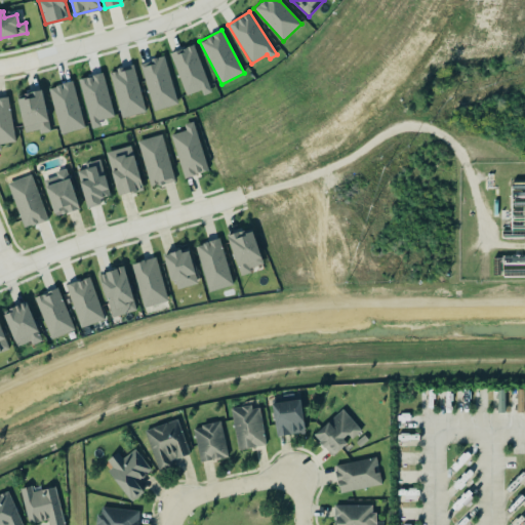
[(170,53),(187,95),(201,90),(203,94),(212,90),(194,44),(170,53)]
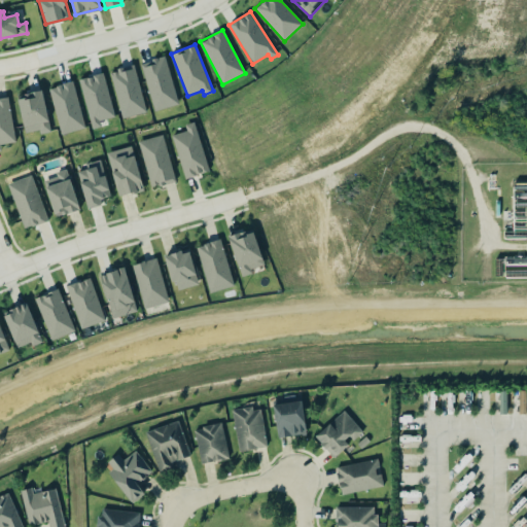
[(141,63),(153,111),(178,104),(165,56),(141,63)]
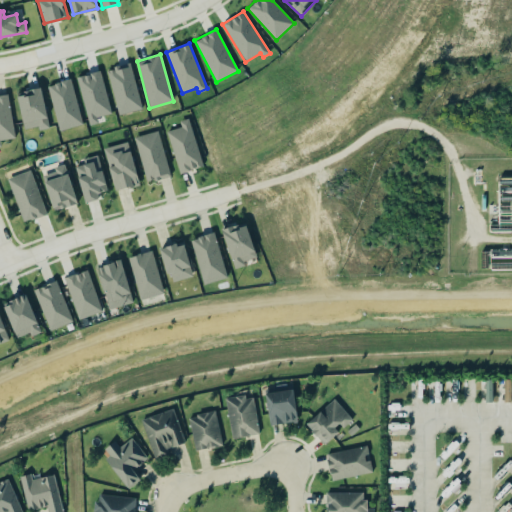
[(106,69),(118,115),(143,109),(130,63),(106,69)]
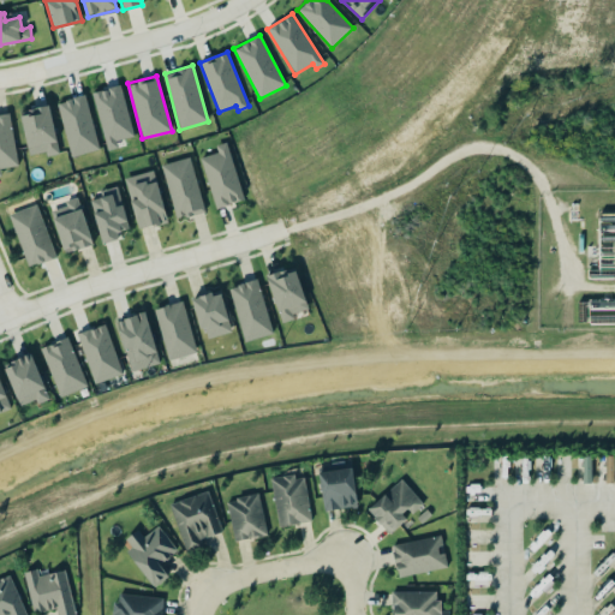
[(133,137),(121,85),(93,91),(106,150),(119,147),(117,141),(133,137)]
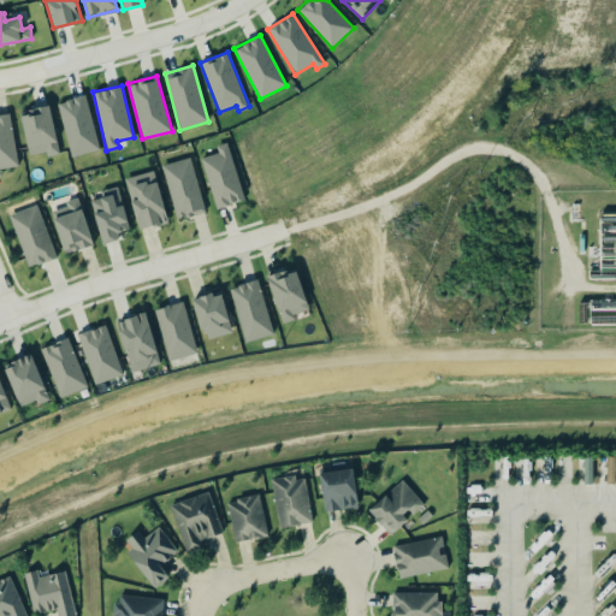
[(57,102),(71,158),(100,149),(86,95),(57,102)]
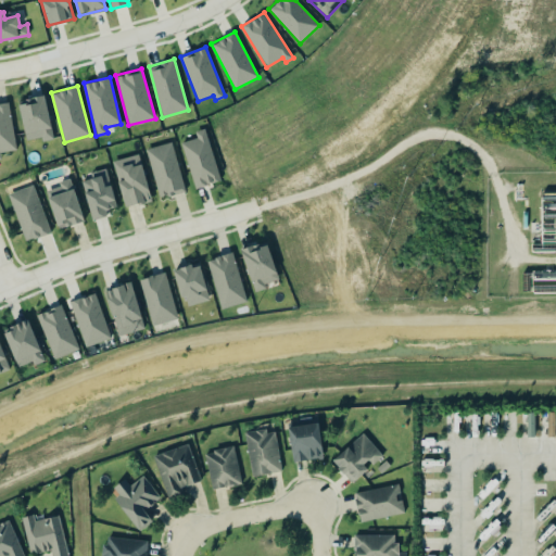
[(17,101),(27,140),(42,136),(43,141),(54,139),(43,95),(17,101)]
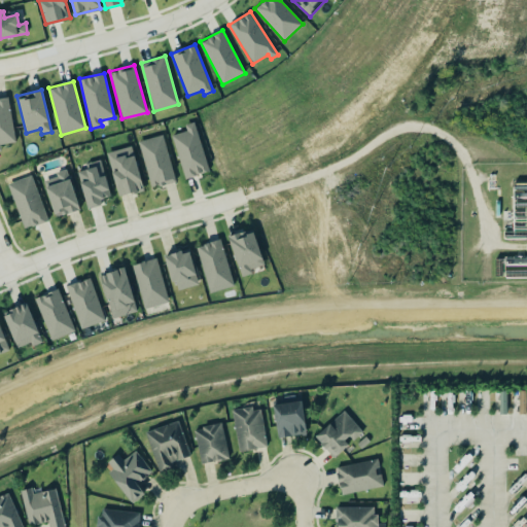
[(0,98),(0,149),(1,150),(0,144),(15,142),(8,97),(0,98)]
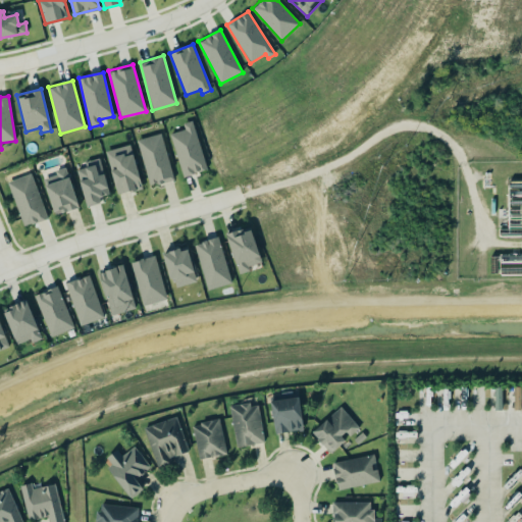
[(169,134),(183,177),(208,169),(193,120),(183,123),(185,129),(169,134)]
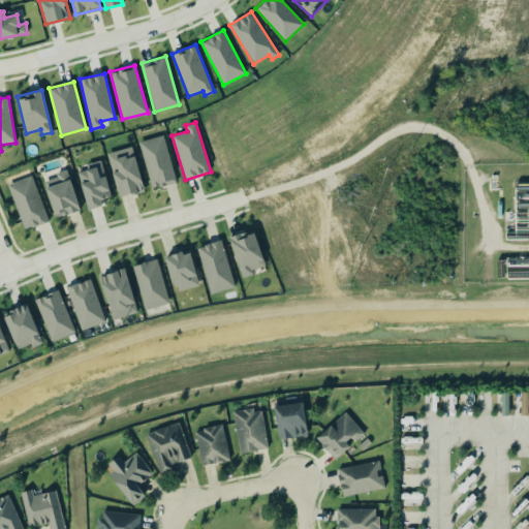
[(176,183),(163,134),(138,142),(151,189),(176,183)]
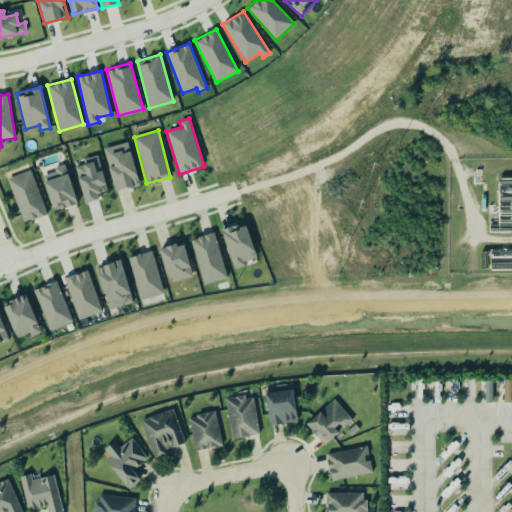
[(104,148),(114,191),(139,185),(128,142),(104,148)]
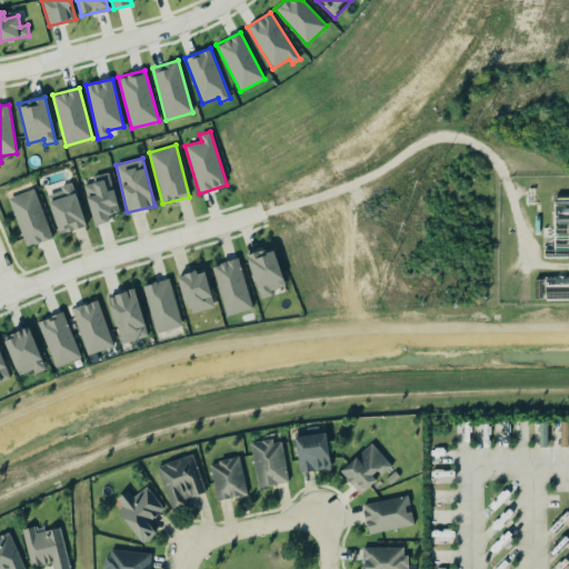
[(120,211),(108,172),(81,180),(95,225),(110,220),(109,215),(120,211)]
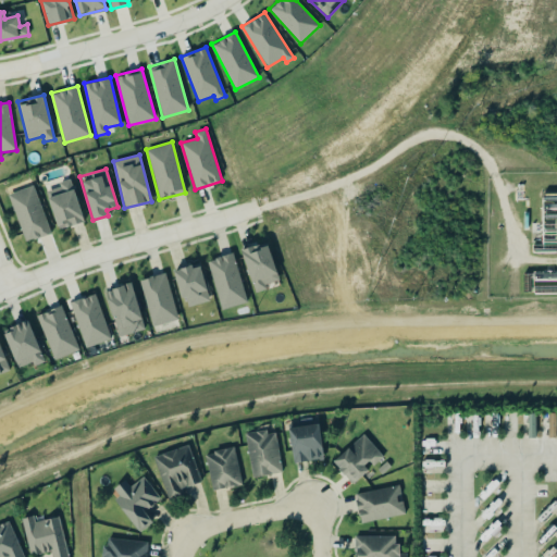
[(85,221),(71,178),(58,183),(60,189),(47,194),(58,230),(85,221)]
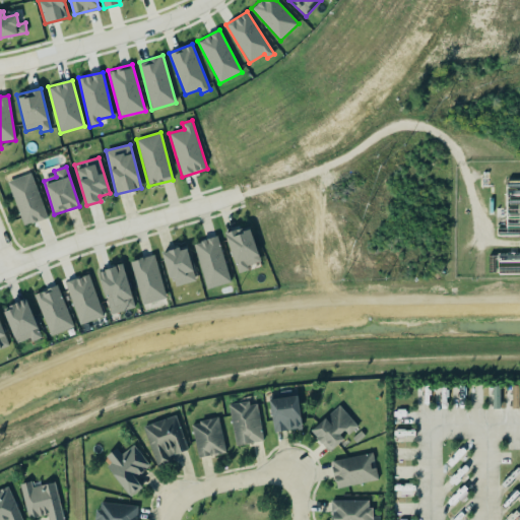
[(47,218),(31,173),(8,181),(23,226),(47,218)]
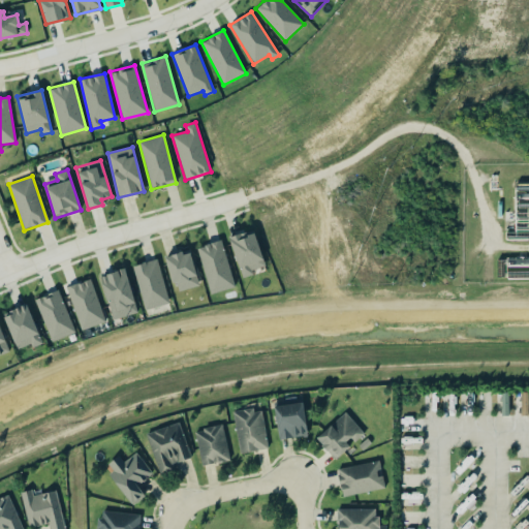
[(267,268),(255,232),(244,236),(243,231),(228,237),(242,276),(267,268)]
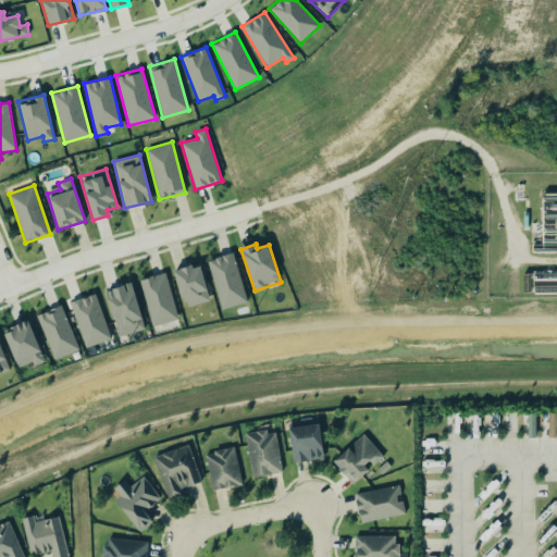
[(222,309),(248,301),(233,252),(207,260),(222,309)]
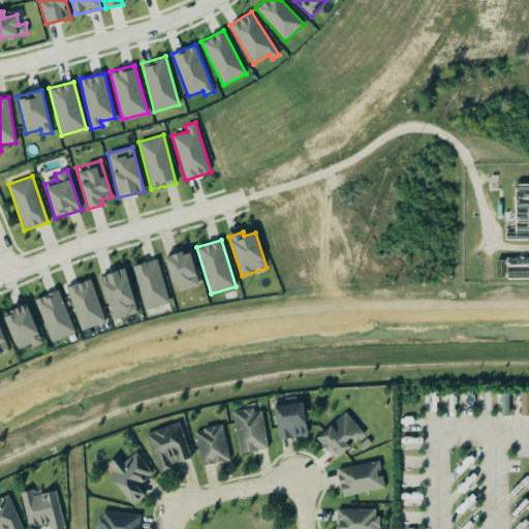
[(164,256),(172,283),(176,282),(179,291),(199,285),(189,249),(164,256)]
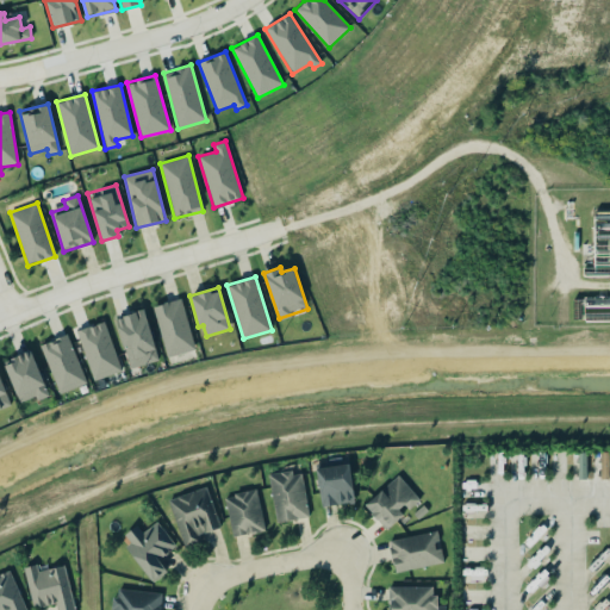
[(195,349),(181,298),(153,306),(167,358),(195,349)]
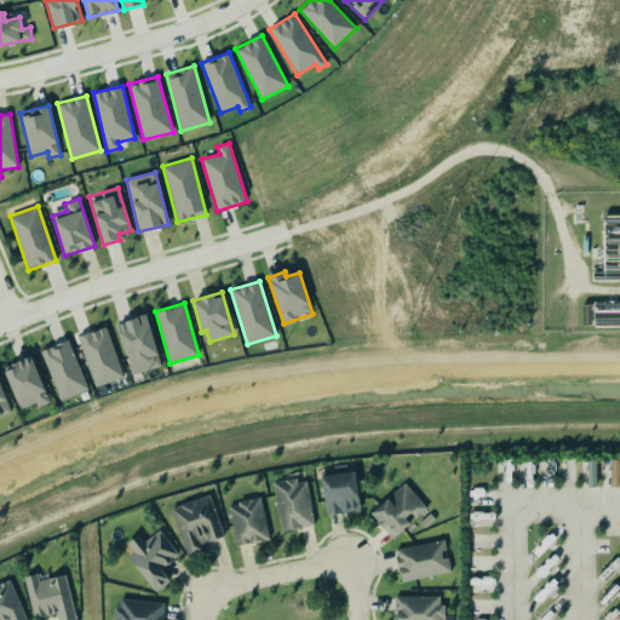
[(161,367),(147,315),(118,322),(132,374),(161,367)]
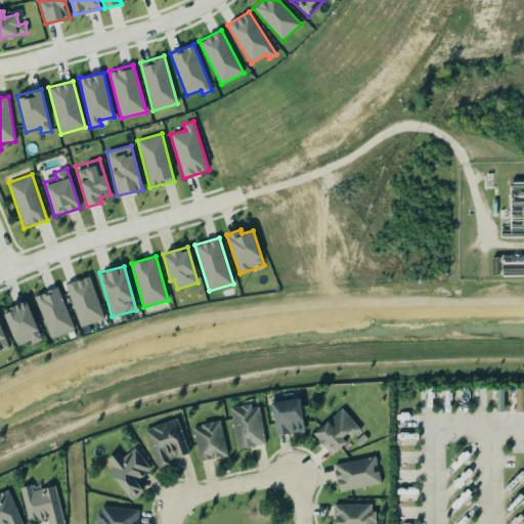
[(103,319),(90,276),(67,284),(79,326),(103,319)]
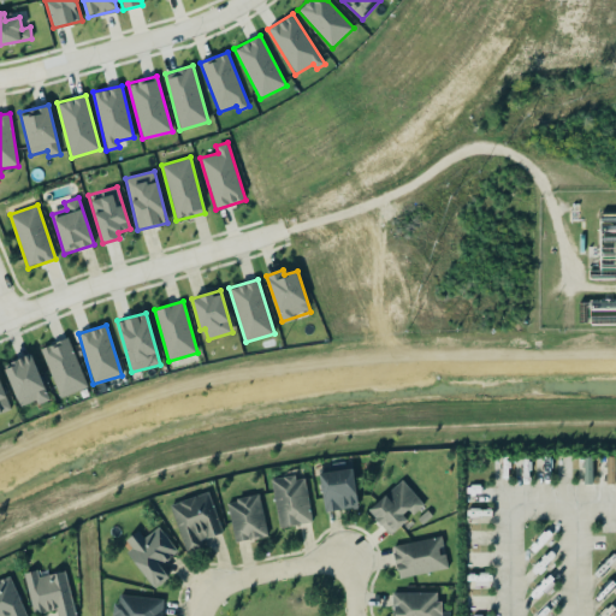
[(86,389),(71,338),(42,347),(57,397),(86,389)]
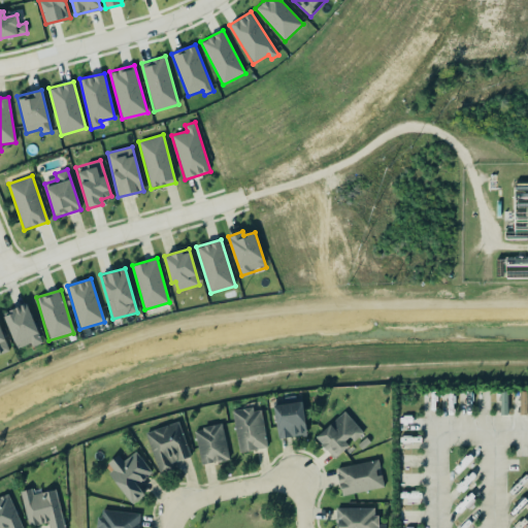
[(42,342),(26,303),(2,314),(18,349),(30,342),(31,348),(42,342)]
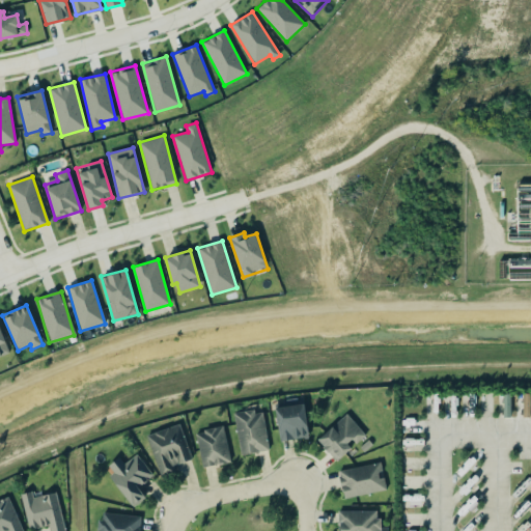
[(0,356),(9,353),(0,327),(0,356)]
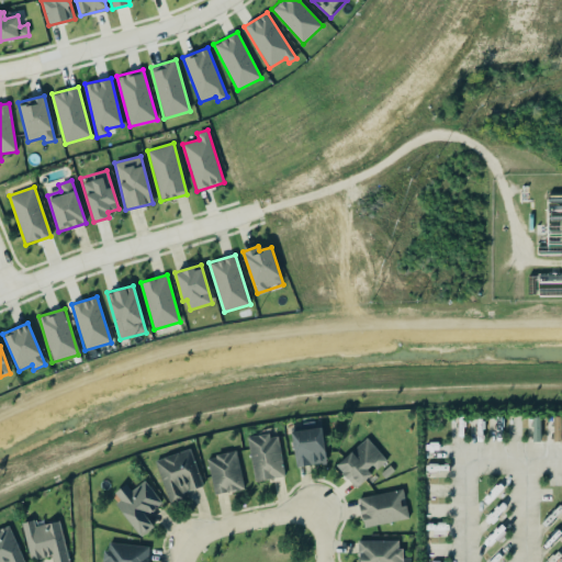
[(295,467),(327,463),(323,427),(292,430),(295,467)]
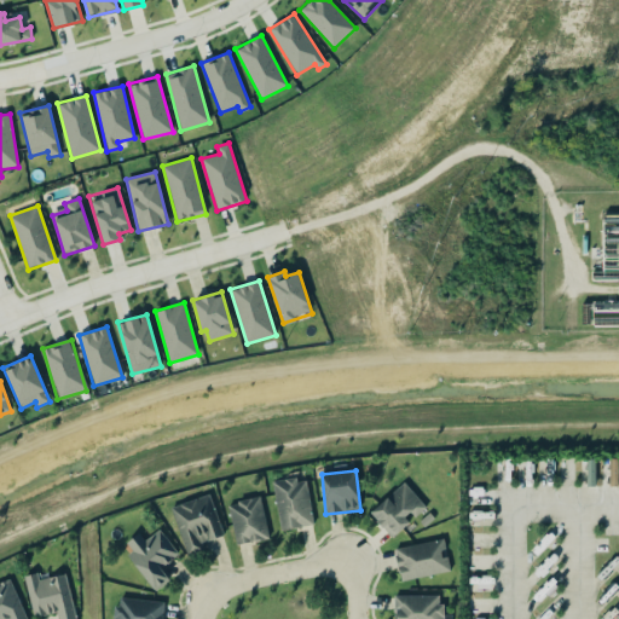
[(273,481),(279,530),(312,526),(307,478),(273,481)]
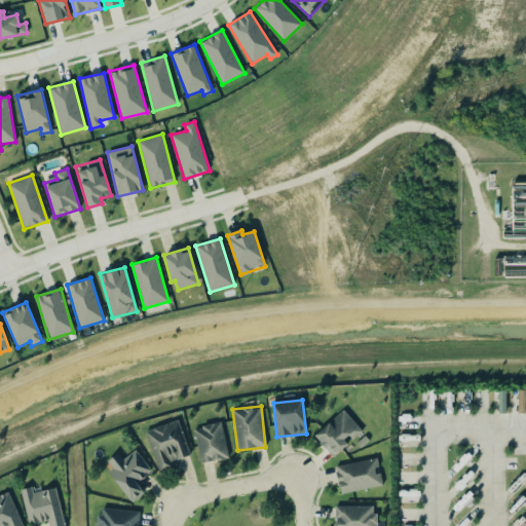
[(314,436),(333,457),(363,430),(343,410),(314,436)]
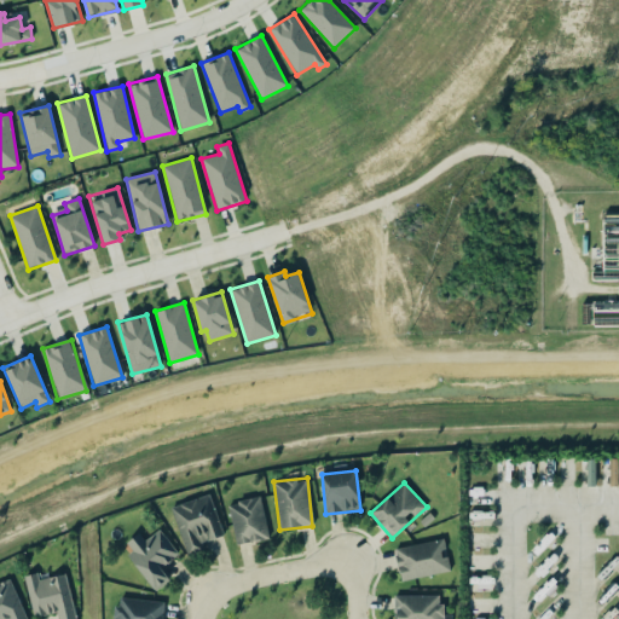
[(203,550),(202,542),(221,537),(213,496),(173,504),(184,554),(203,550)]
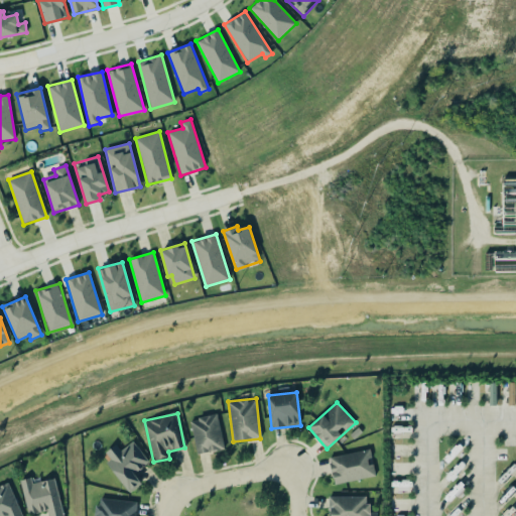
[(196,454),(223,450),(219,415),(190,418),(196,454)]
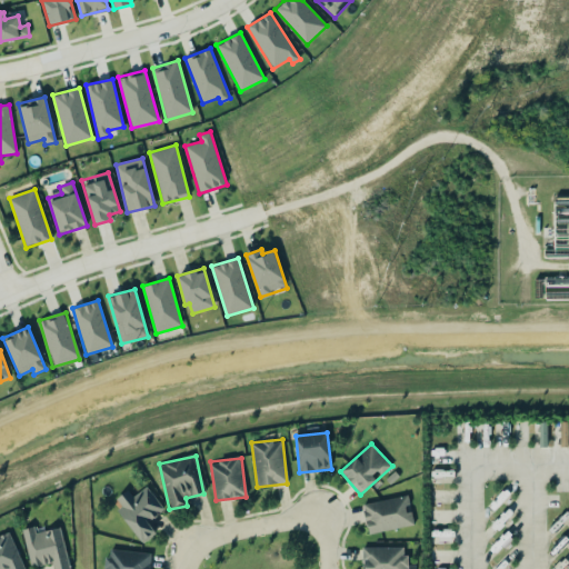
[(132,496),(128,490),(113,500),(141,543),(156,533),(148,521),(163,510),(148,486),(132,496)]
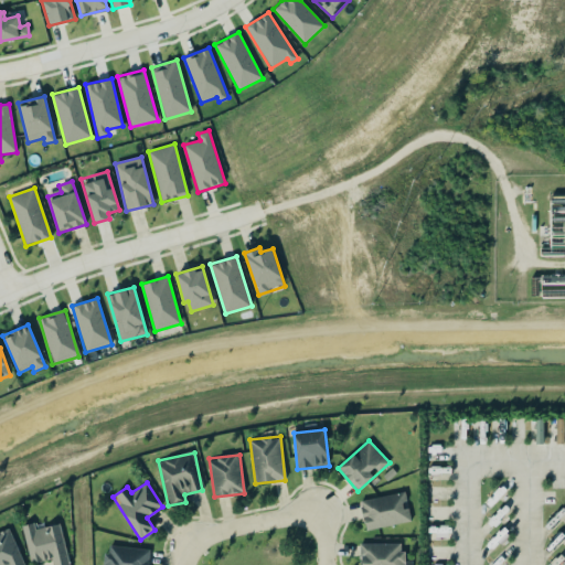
[(361,499),(364,529),(411,523),(406,492),(361,499)]
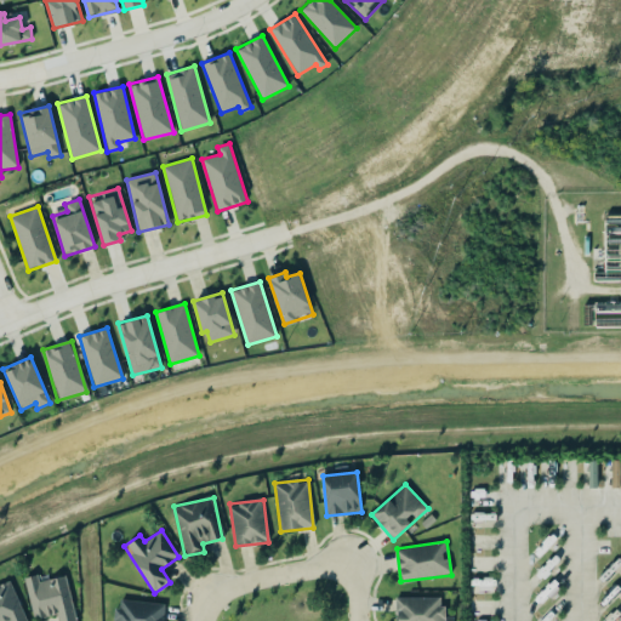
[(24,577),(34,620),(57,614),(58,620),(77,620),(67,575),(39,581),(38,574),(24,577)]
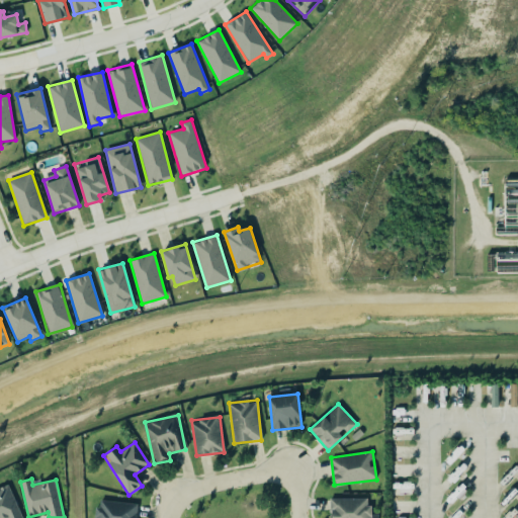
[(0,487),(0,517),(22,517),(8,484),(0,487)]
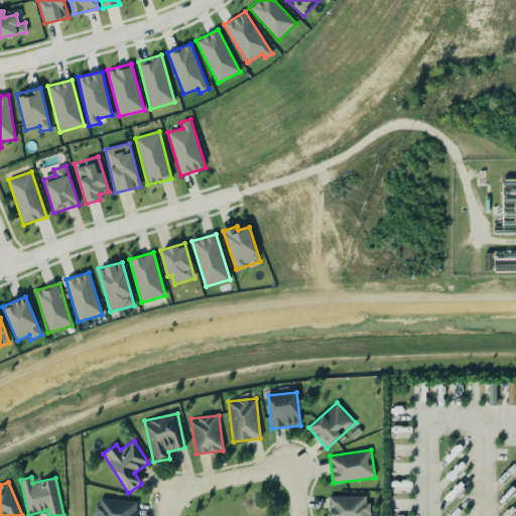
[(369,515),(369,496),(329,497),(329,515),(369,515)]
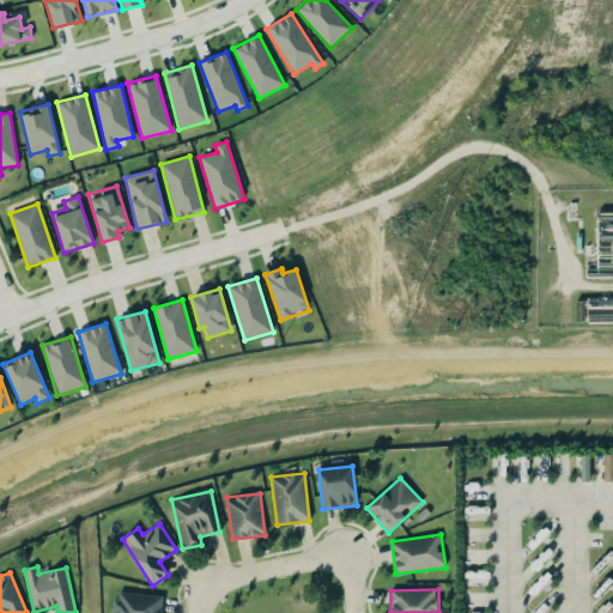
[(161,612),(162,595),(115,593),(113,612),(161,612)]
